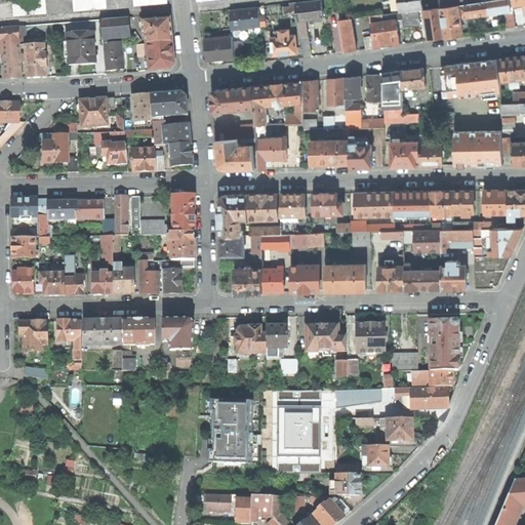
[(24,0),(12,1),(13,16),(45,14),(44,0),(24,0)]
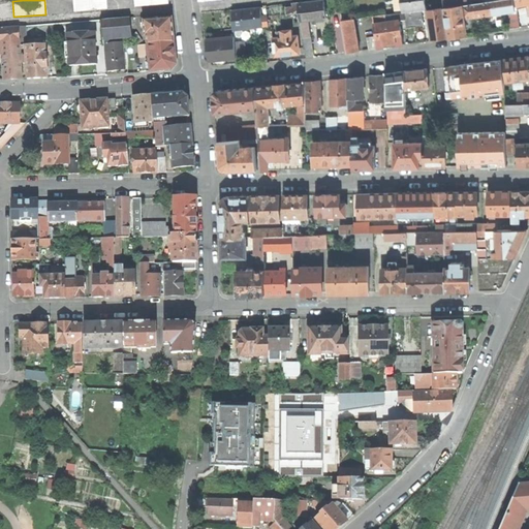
[(72,0),(74,11),(106,8),(105,0),(72,0)]
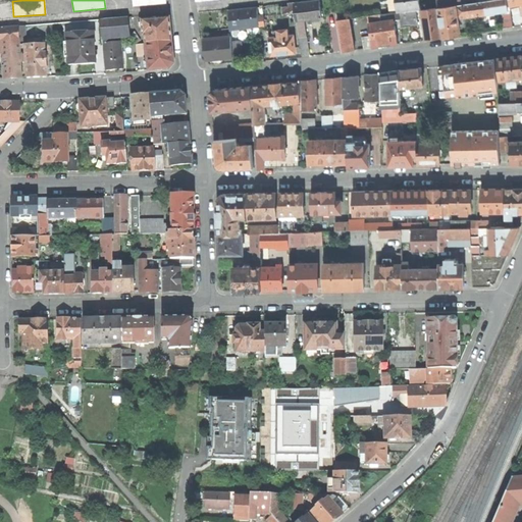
[(295,9),(297,20),(304,19),(314,18),(321,17),(319,0),(316,0),(294,3),(295,9)]
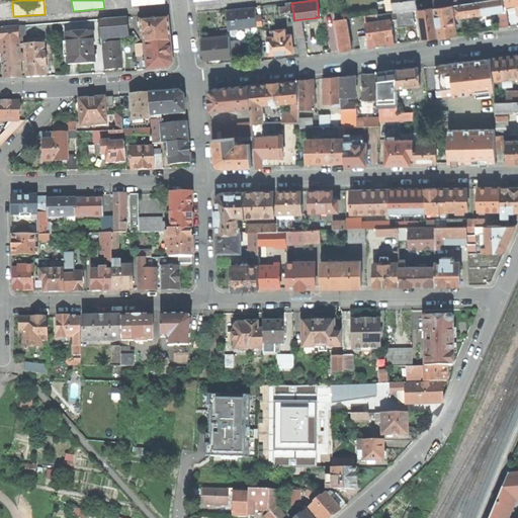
[(384,0),(387,13),(395,12),(393,0),(384,0)]
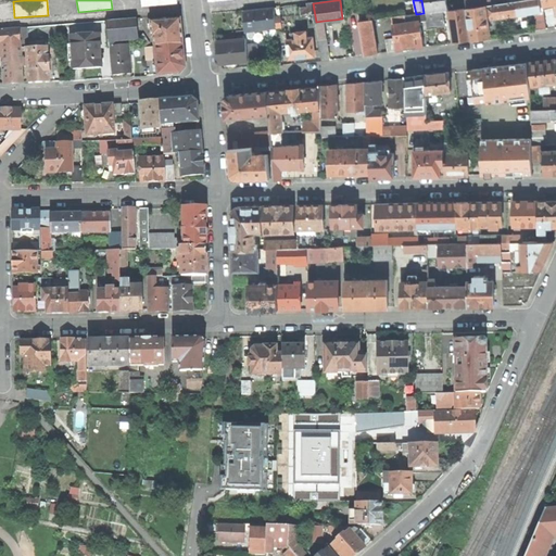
[(421,0),(424,13),(425,13),(443,11),(447,10),(446,0),(421,0)]
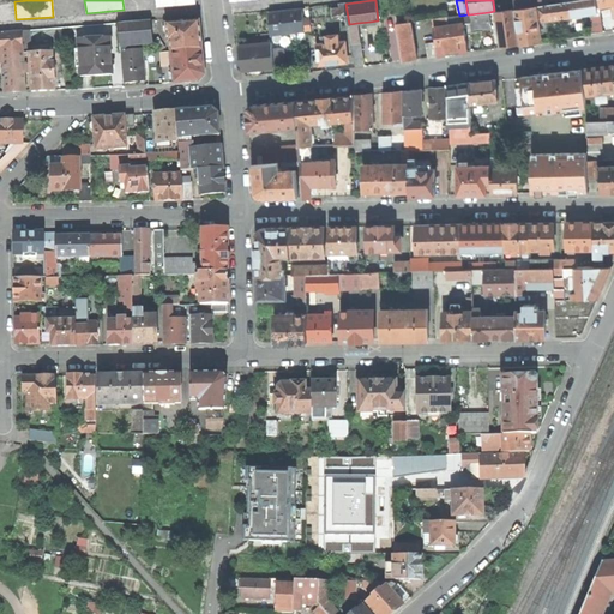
[(573,17),(582,16),(579,0),(571,1),(573,17)]
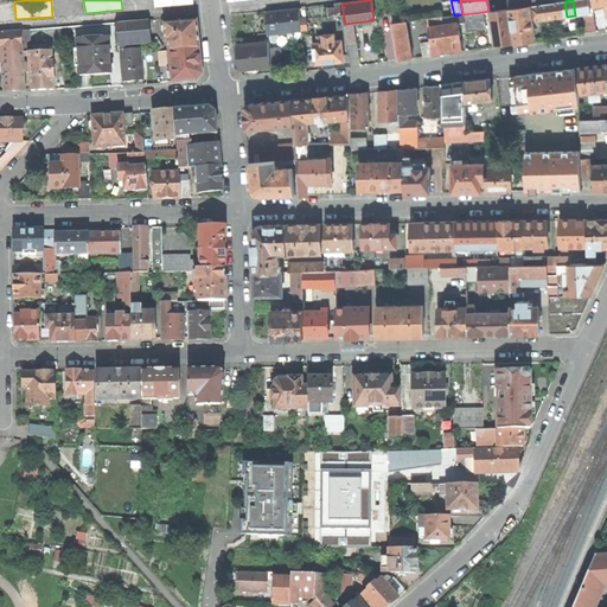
[(574,0),(573,0),(575,16),(583,13),(585,17),(594,16),(593,7),(592,0),(574,0)]
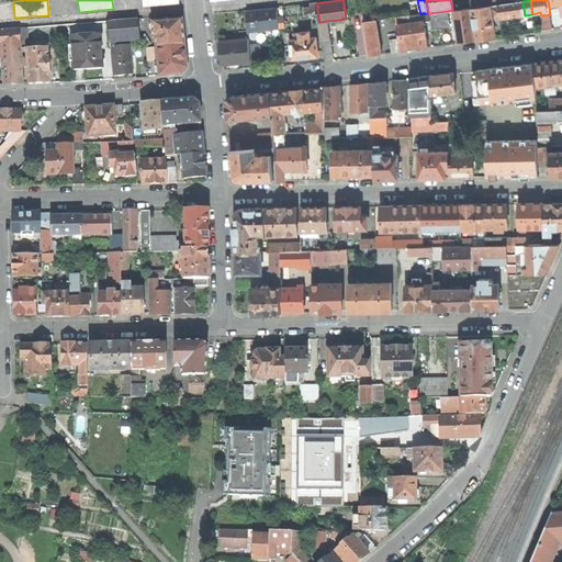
[(499,4),(502,19),(514,17),(516,17),(524,15),(525,15),(523,1),(499,4)]
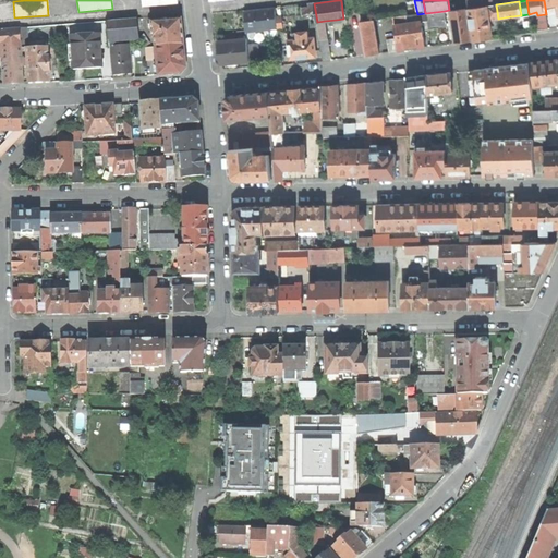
[(315,10),(314,3),(308,3),(308,7),(301,8),(302,15),(315,10)]
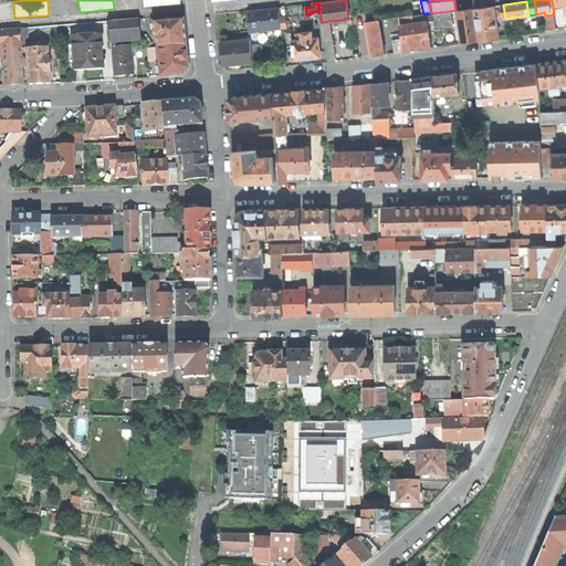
[(505,19),(503,4),(499,6),(494,6),(495,20),(505,19)]
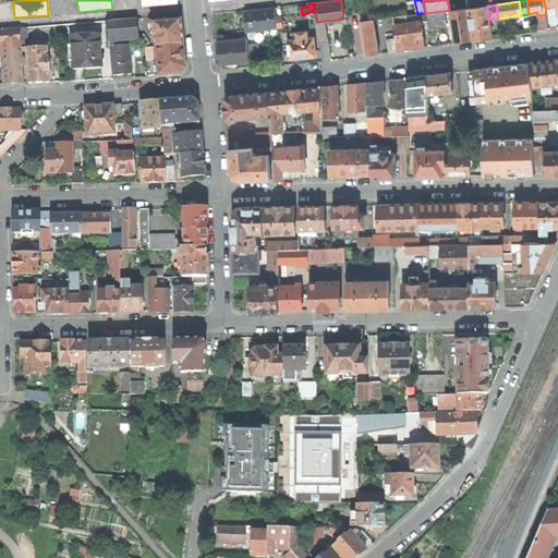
[(487,5),(468,8),(473,39),(483,38),(492,37),(488,20),(487,5)]
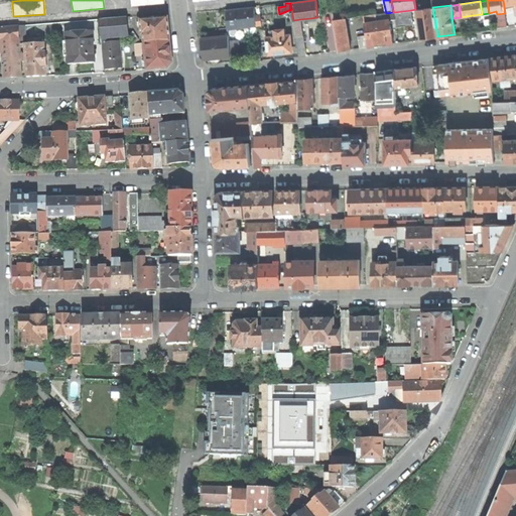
[(261,15),(256,16),(255,7),(226,11),(228,28),(244,26),(262,24),(261,15)]
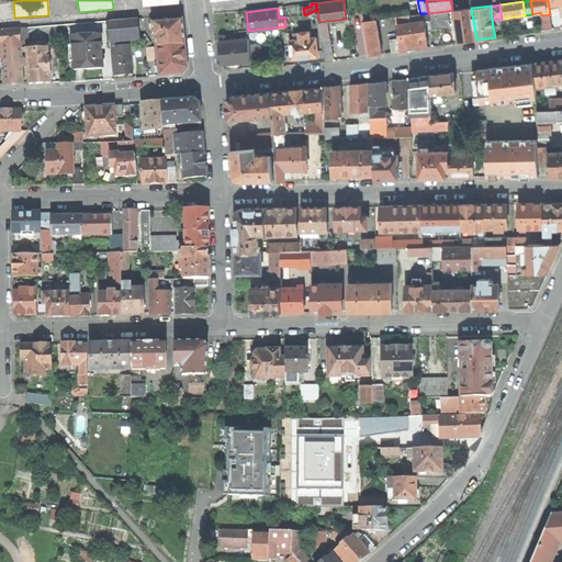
[(453,10),(458,43),(467,42),(474,41),(470,8),(453,10)]
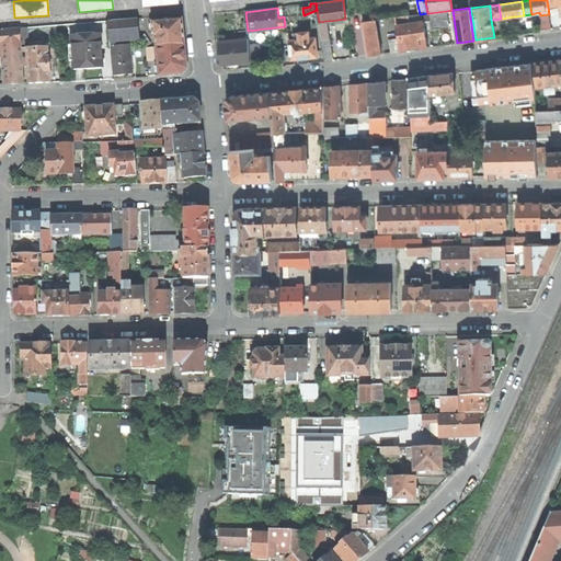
[(447,11),(428,13),(430,21),(432,31),(441,30),(441,29),(446,27),(449,27),(447,11)]
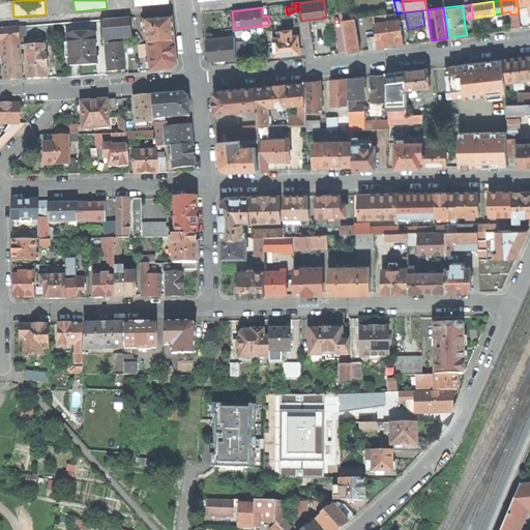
[(385,15),(386,22),(401,20),(401,21),(406,20),(405,12),(404,12),(396,13),(385,15)]
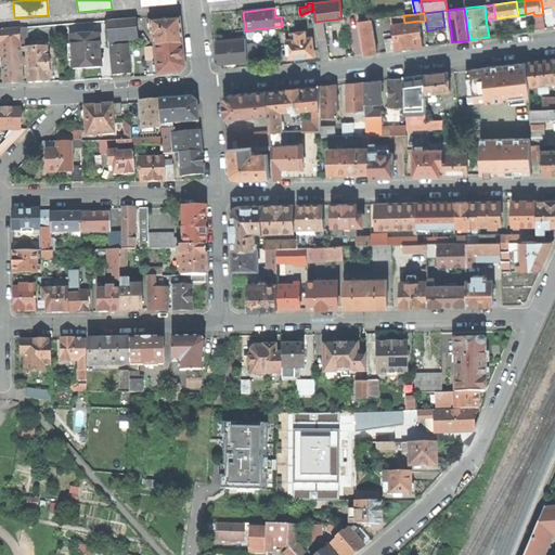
[(536,30),(545,28),(543,14),(534,15),(536,30)]
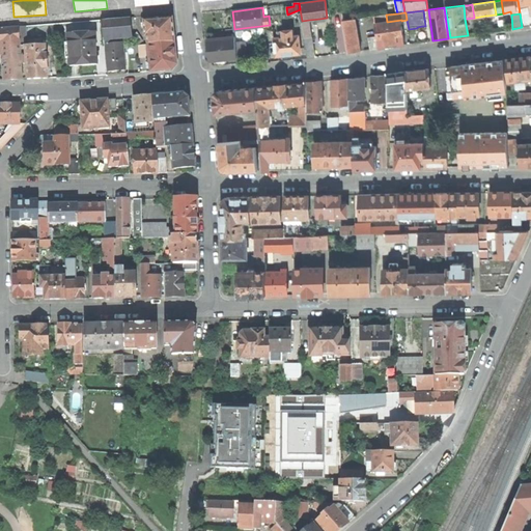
[(374,17),(375,24),(387,22),(386,15),(374,17)]
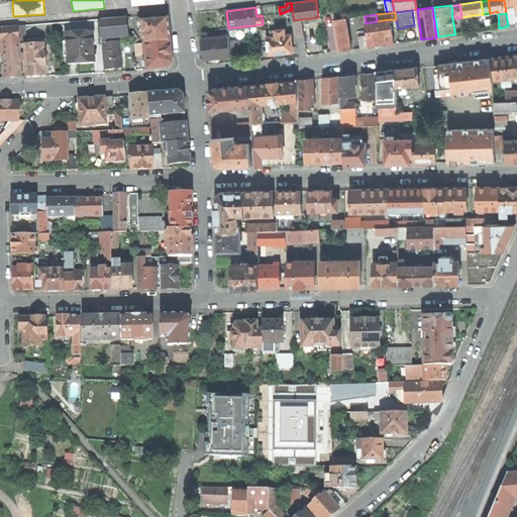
[(99,20),(100,37),(127,35),(127,25),(126,17),(99,20)]
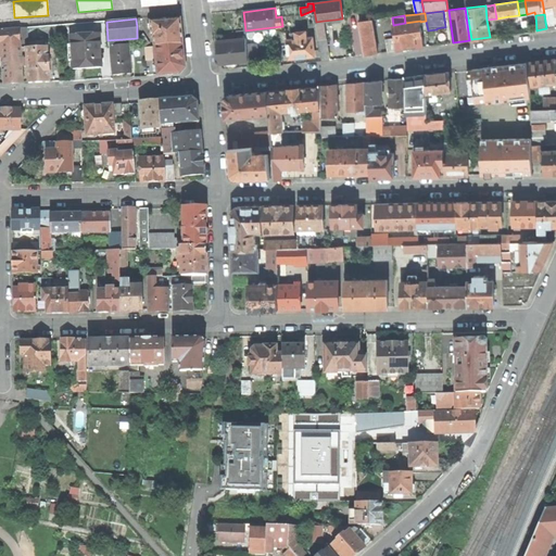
[(358,21),(364,55),(378,53),(373,19),(358,21)]
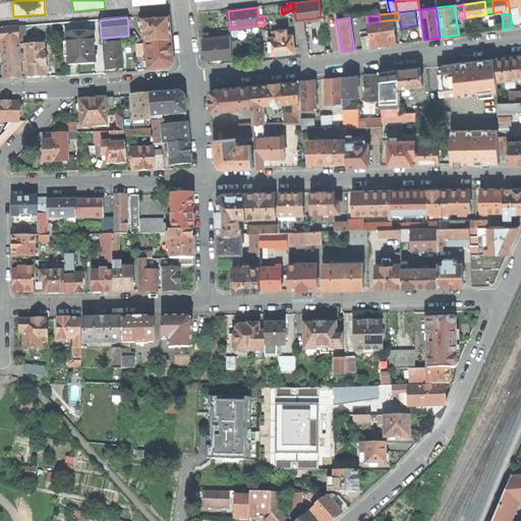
[(145,36),(146,44),(170,42),(169,30),(168,18),(141,20),(142,36),(145,36)]
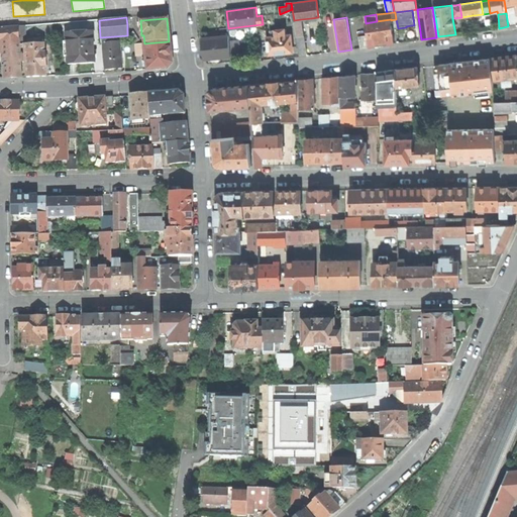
[(296,36),(303,35),(301,19),(294,20),(296,36)]
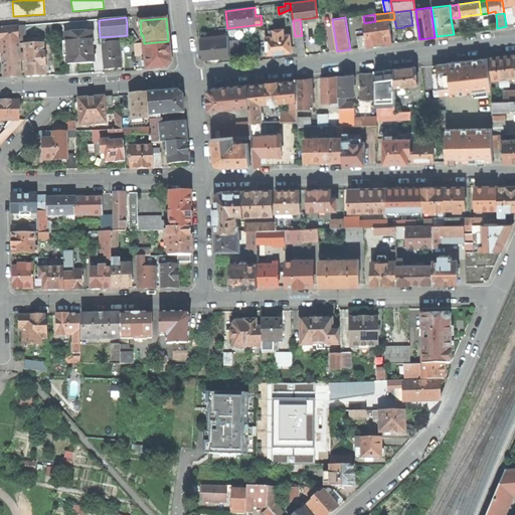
[(366,35),(368,46),(381,45),(392,43),(389,20),(389,19),(375,21),(364,23),(366,35)]
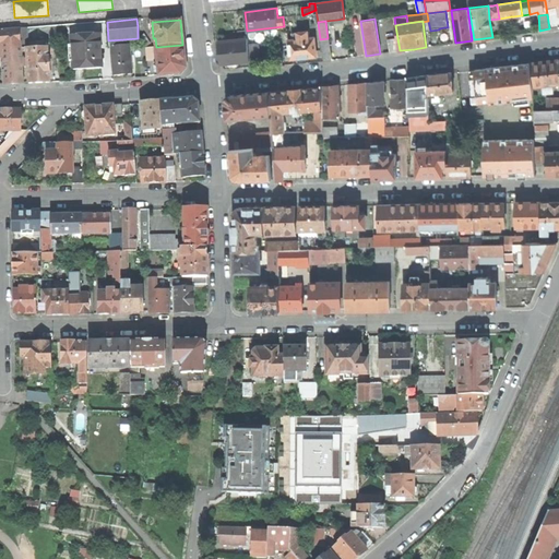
[(20,28),(0,30),(0,45),(2,45),(21,44),(20,28)]
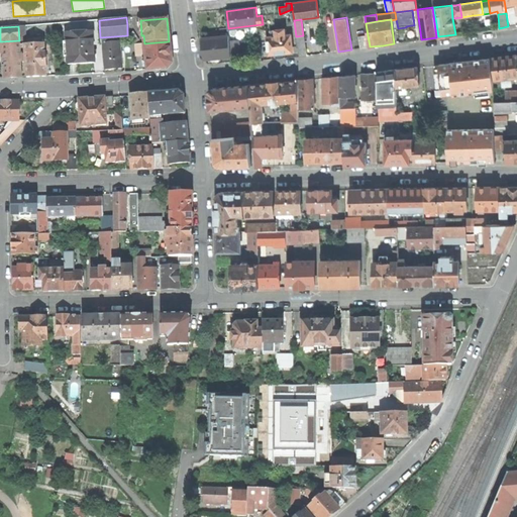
[(25,26),(18,26),(19,40),(19,44),(26,44),(25,26)]
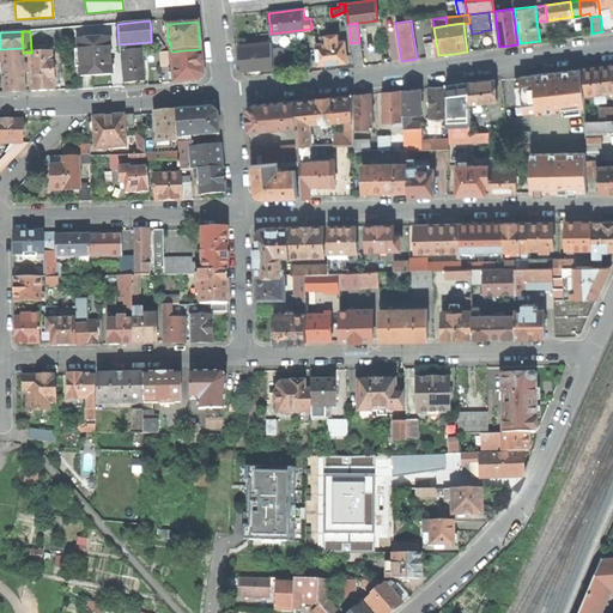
[(78,40),(80,77),(95,76),(111,74),(109,37),(78,40)]
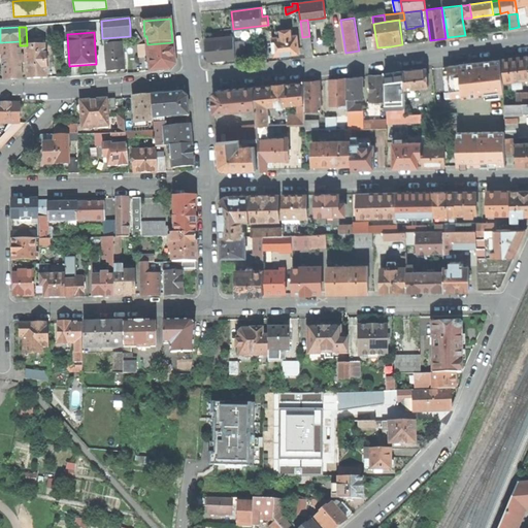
[(132,36),(137,45),(142,42),(137,33),(132,36)]
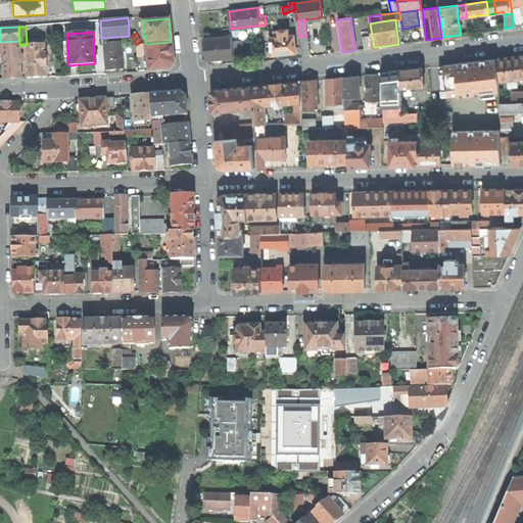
[(270,38),(272,55),(284,54),(296,53),(294,35),(289,36),(279,37),(270,38)]
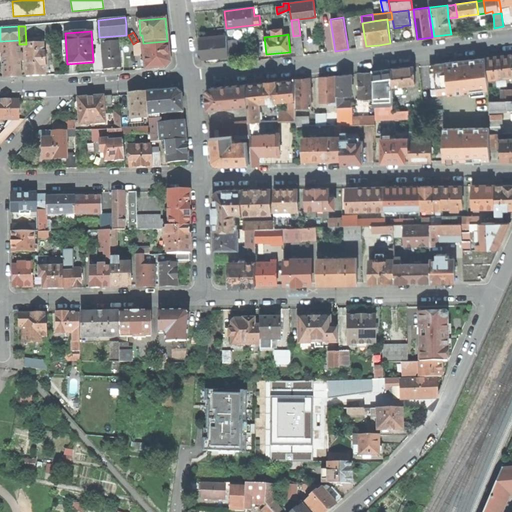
[(199,38),(201,59),(215,58),(229,56),(227,40),(226,35),(199,38)]
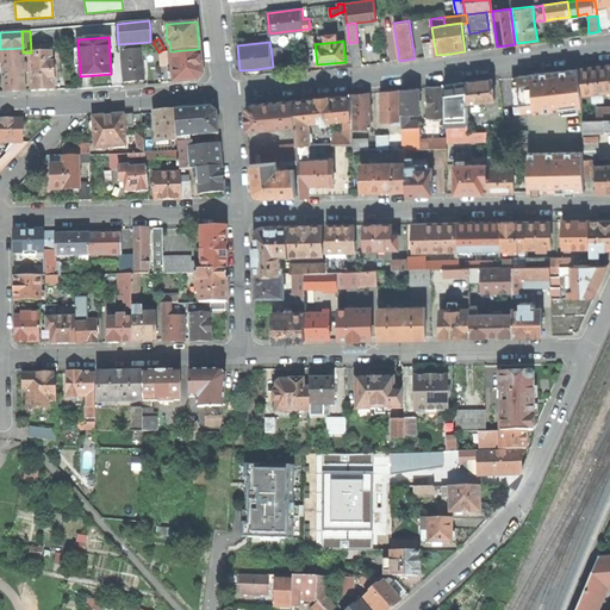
[(362,66),(358,42),(349,43),(354,67),(362,66)]
